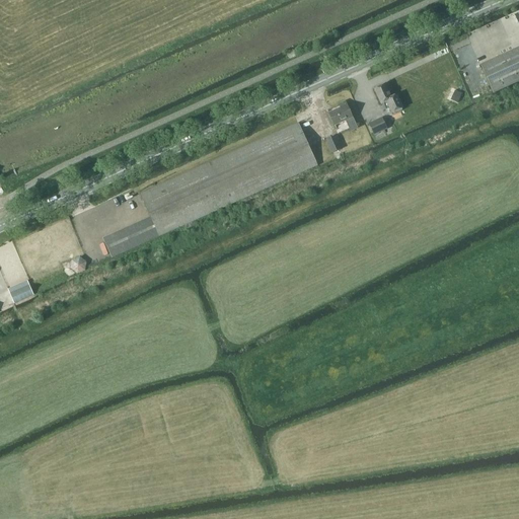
[(495,93),(518,82),(518,47),(482,65),(495,93)]
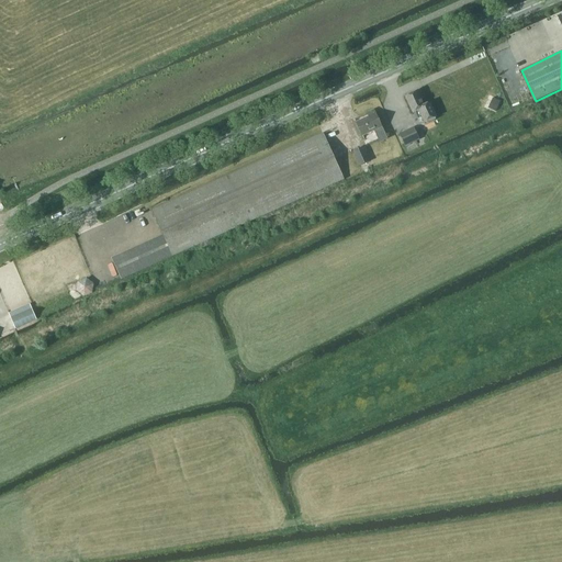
[(424,105),(418,91),(406,97),(413,113),(418,111),(424,123),(437,117),(430,102),(424,105)]
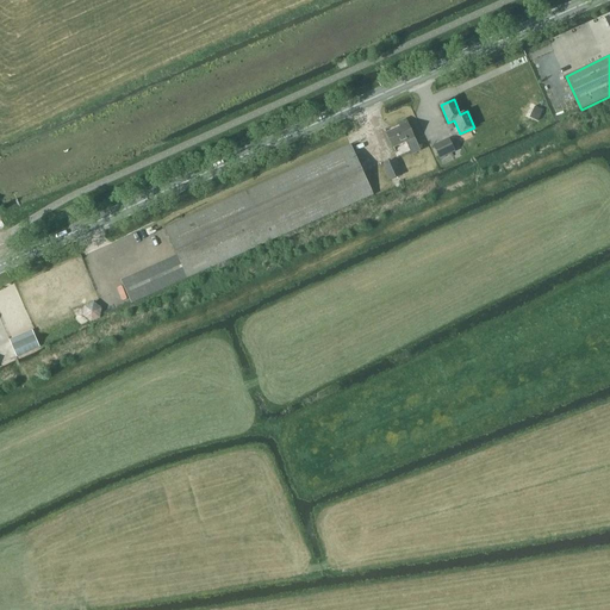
[(421,151),(406,120),(399,124),(400,126),(387,132),(394,148),(406,143),(412,155),(421,151)]
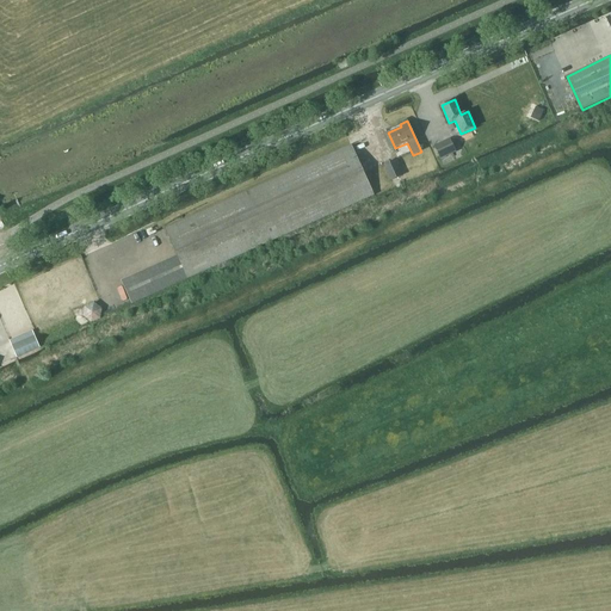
[(451,140),(434,148),(440,160),(456,152),(451,140)]
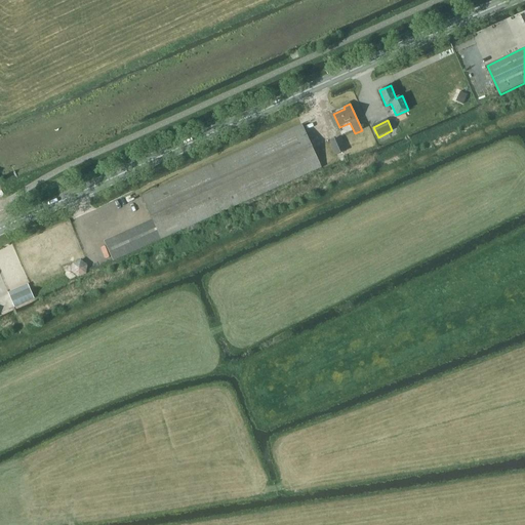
[(116,260),(311,172),(321,168),(301,125),(143,197),(154,223),(108,243),(116,260)]
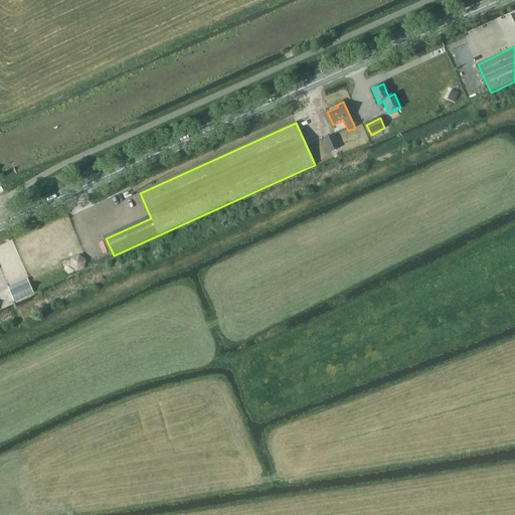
[(333,135),(323,139),(329,153),(339,149),(333,135)]
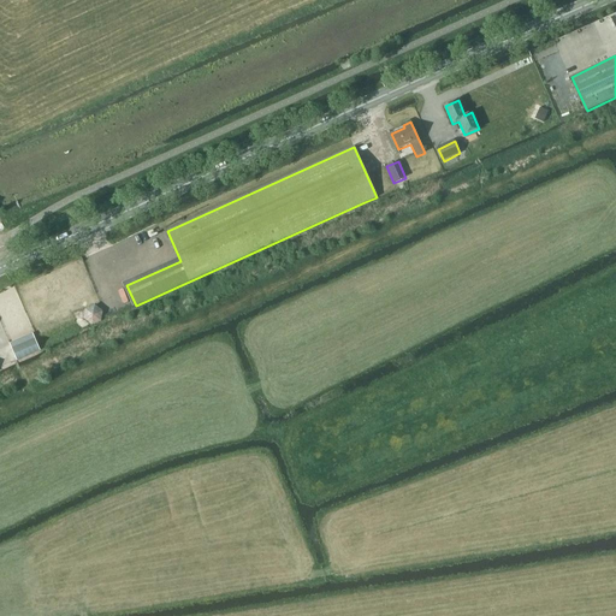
[(101,321),(104,313),(95,306),(86,311),(84,320),(90,326),(101,321)]
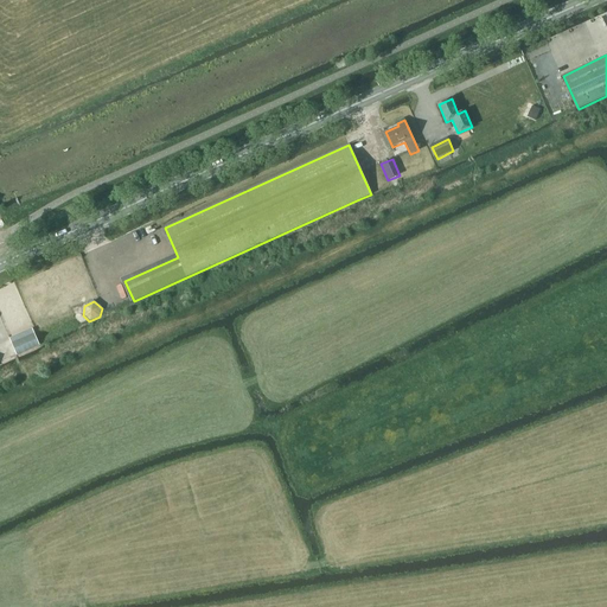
[(36,336),(12,345),(14,350),(16,353),(38,344),(36,336)]
